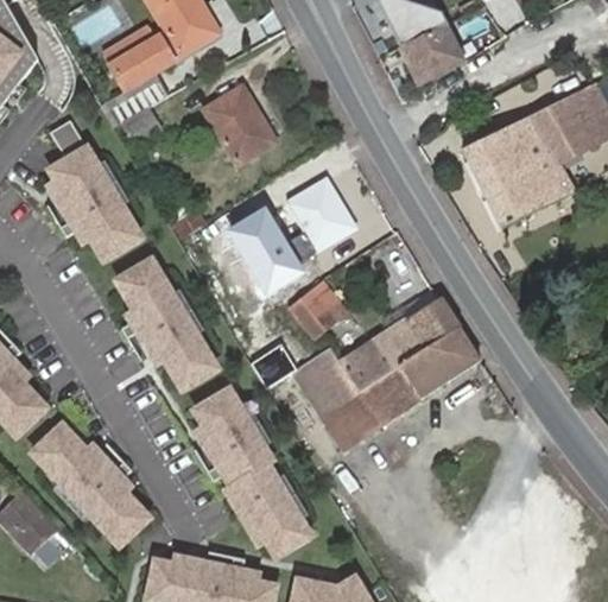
[(147,106),(170,93),(157,69),(220,31),(200,0),(149,0),(168,31),(111,67),(124,90),(106,100),(119,121),(147,106)]
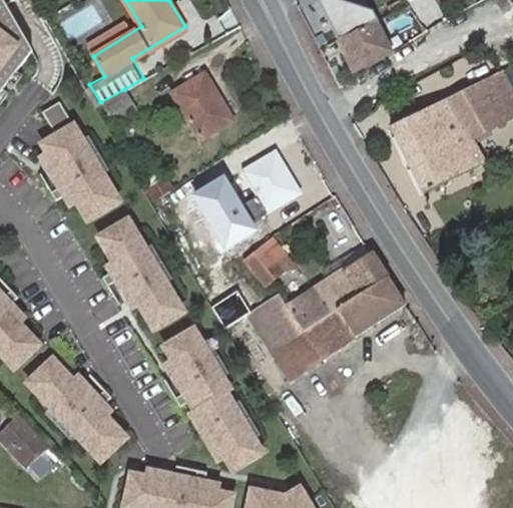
[(373,16),(376,14),(369,0),(319,0),(337,35),(373,16)]
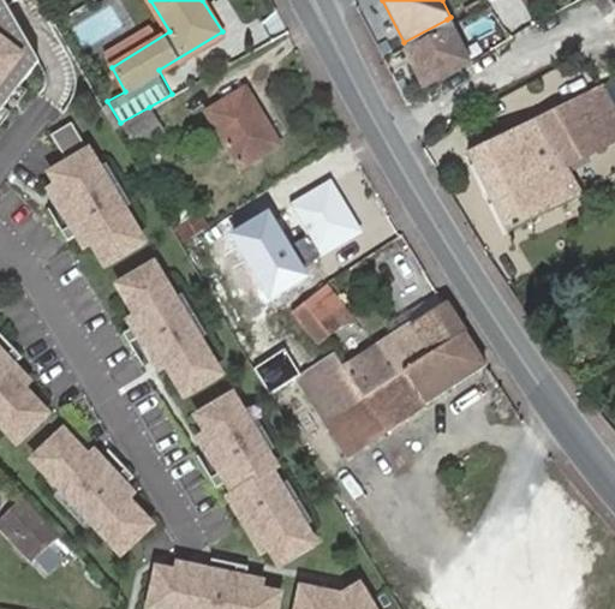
[(466,55),(447,19),(404,42),(422,78),(466,55)]
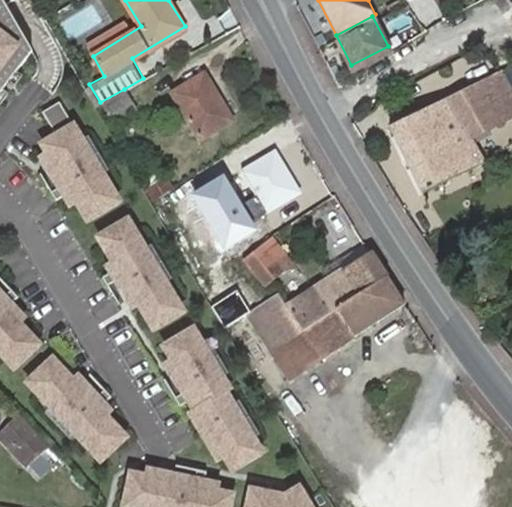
[(0,28),(0,73),(22,46),(0,28)]
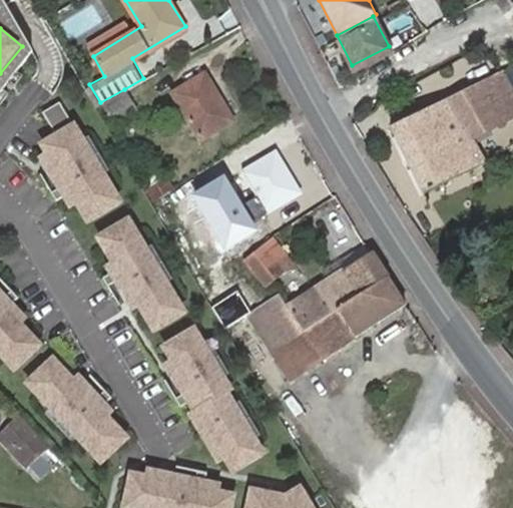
[(512,83),(512,61),(499,69),(509,86),(512,83)]
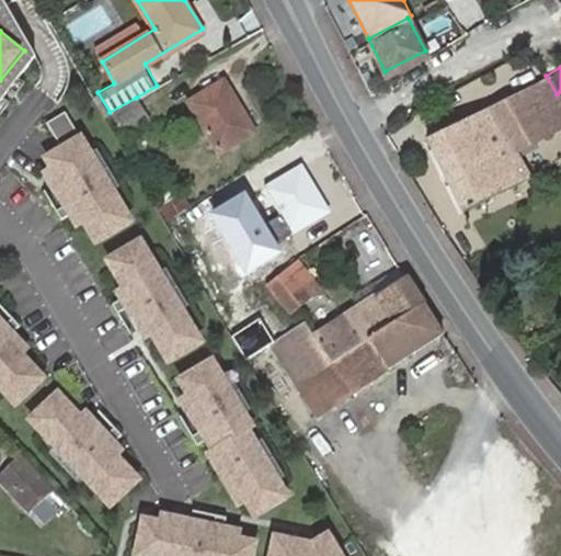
[(518,149),(560,126),(560,102),(557,94),(546,76),(426,136),(460,206),(529,172),(518,149)]
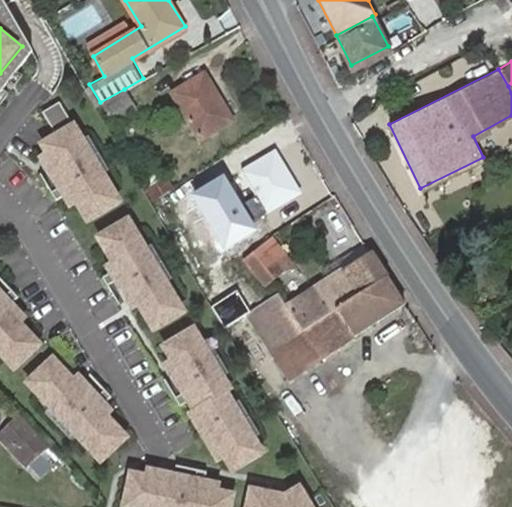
[(173,90),(201,136),(231,116),(204,72),(173,90)]
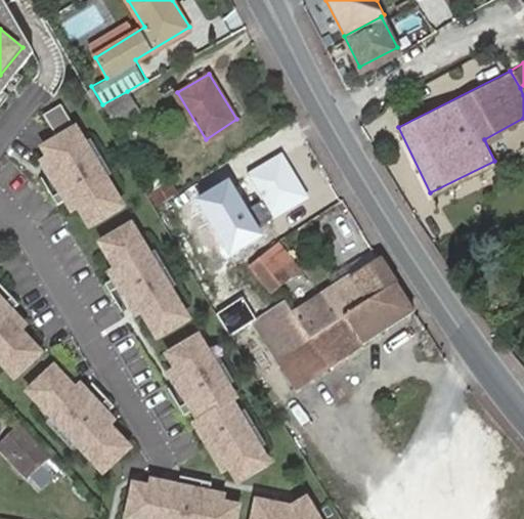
[(138,107),(127,91),(102,104),(114,122),(138,107)]
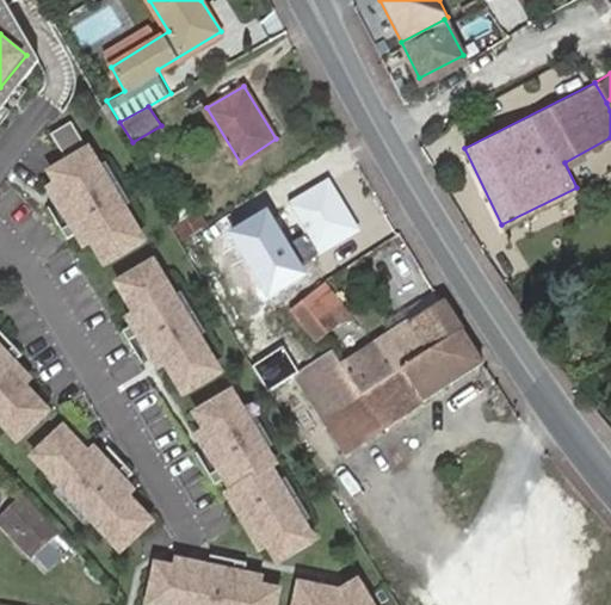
[(73,117),(50,129),(62,152),(85,140),(73,117)]
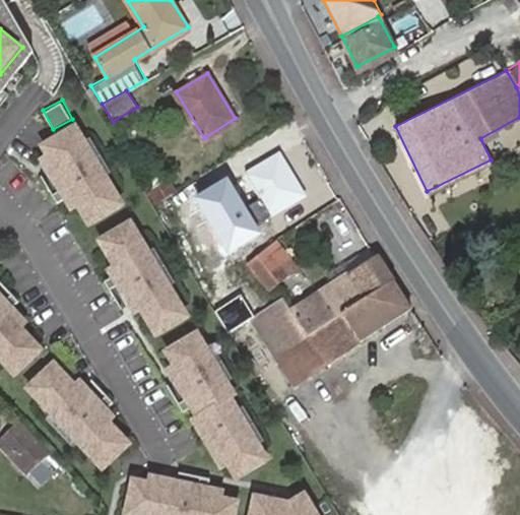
[(125,204),(76,123),(41,144),(47,154),(40,158),(71,210),(79,206),(90,224),(125,204)]
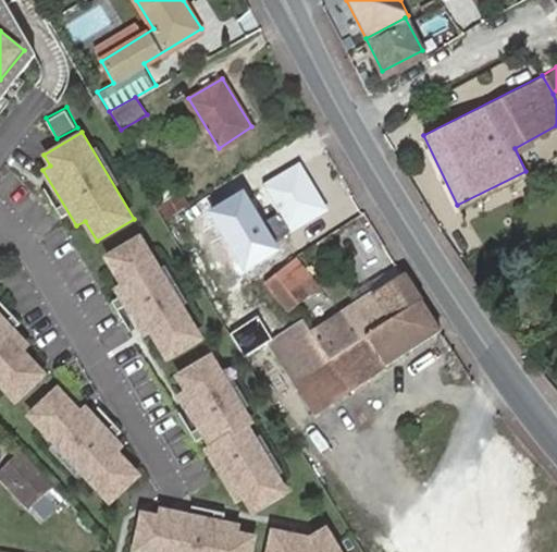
[(273,225),(277,231),(323,206),(299,163),(296,166),(269,181),(250,191),(270,228),(273,225)]
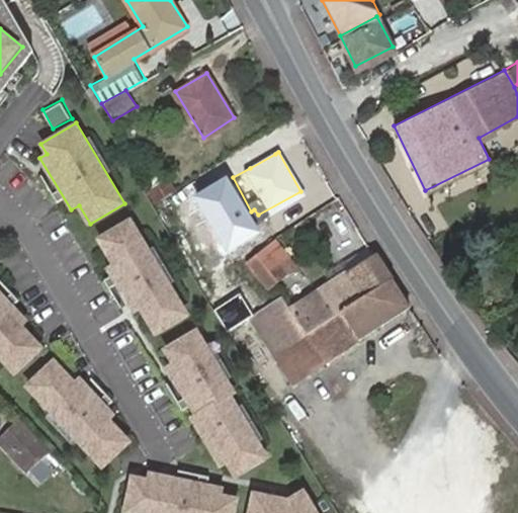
[(157,198),(176,183),(168,172),(149,187),(157,198)]
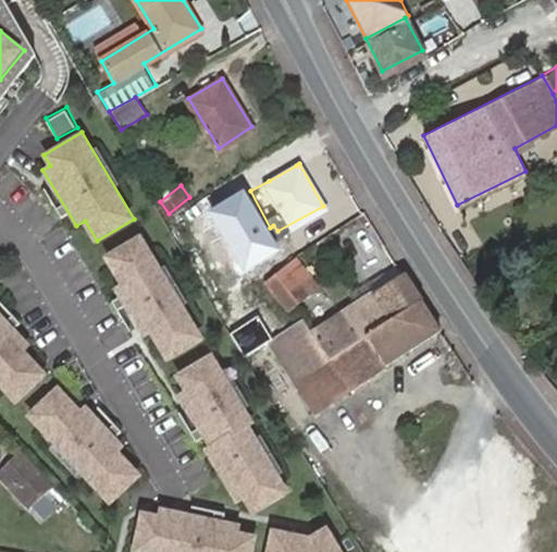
[(180,216),(197,241),(221,225),(205,199),(180,216)]
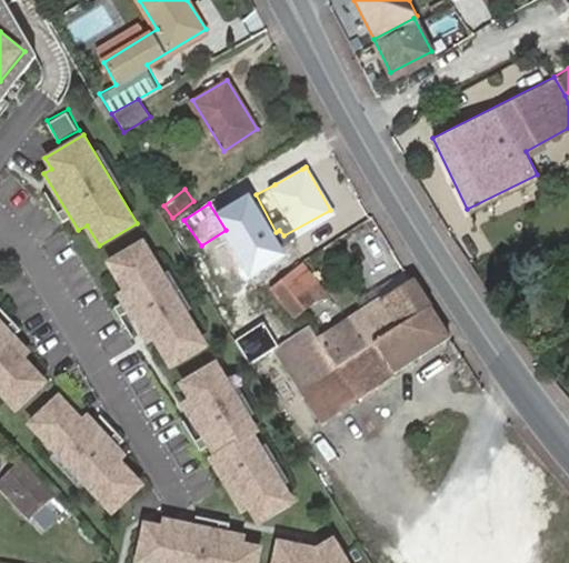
[(208,345),(145,241),(109,262),(126,290),(118,294),(148,344),(155,340),(171,367),(208,345)]
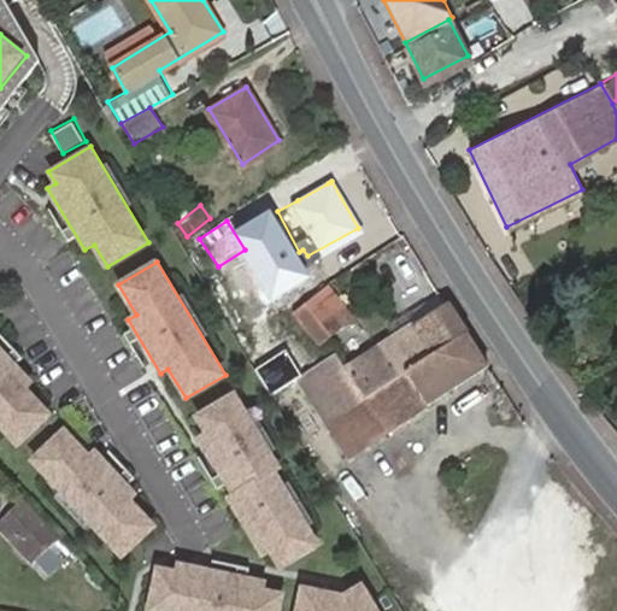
[(325,309),(312,294),(292,312),(319,339),(338,322),(325,309)]
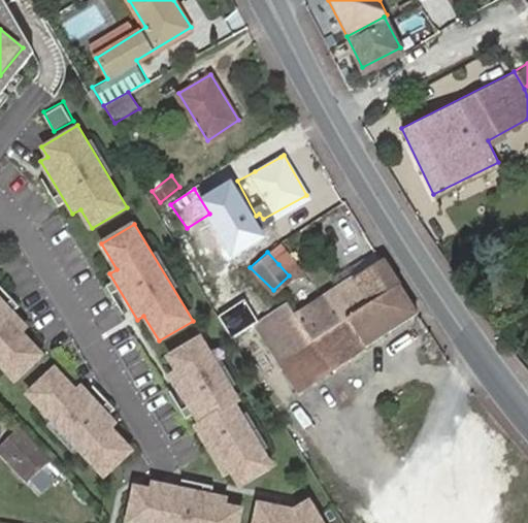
[(278,264),(289,275),(293,280),(305,267),(291,252),(278,264)]
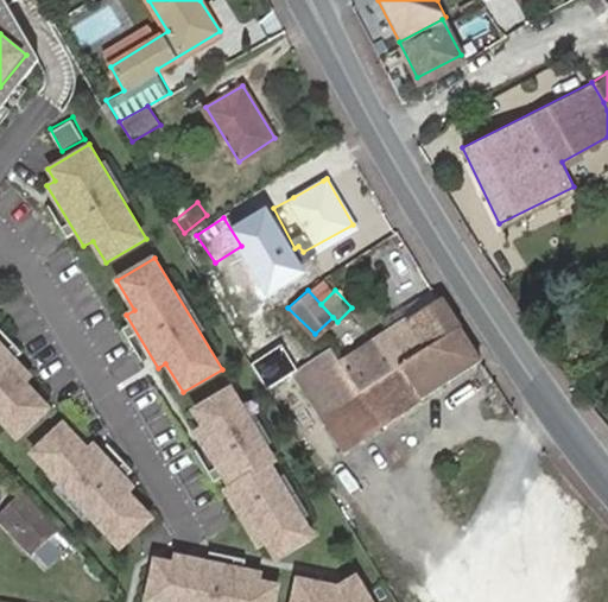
[(458,328),(438,298),(341,361),(359,388),(360,391),(458,328)]
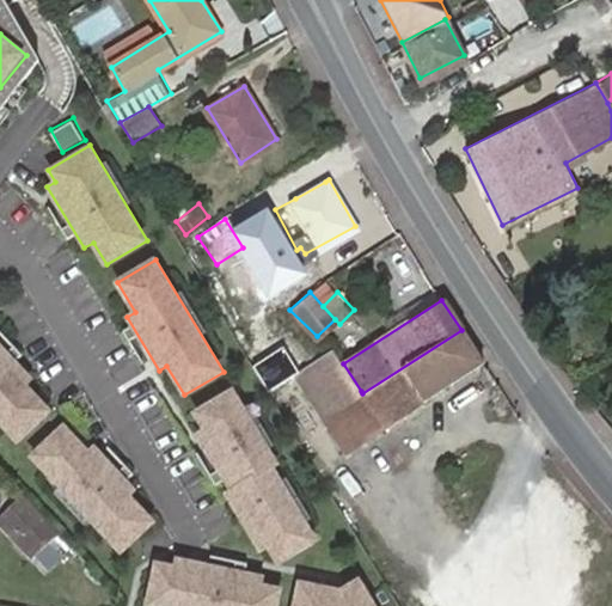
[(298,344),(317,336),(289,310),(276,322),(298,344)]
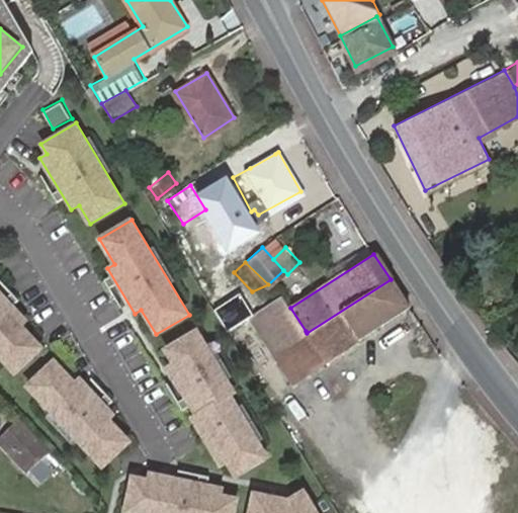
[(408,305),(391,279),(307,333),(324,359),(408,305)]
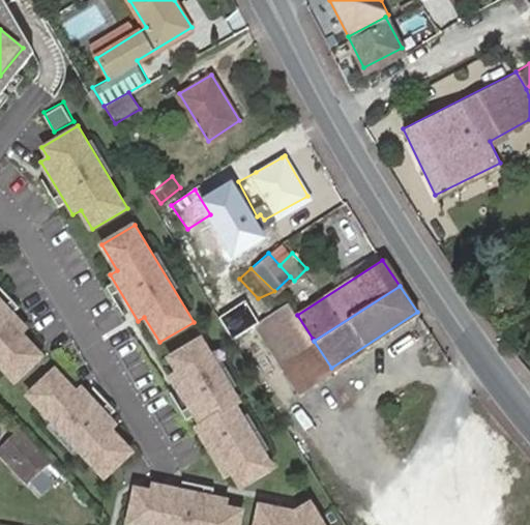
[(0,367),(16,383),(43,356),(23,334),(29,328),(0,297),(0,367)]
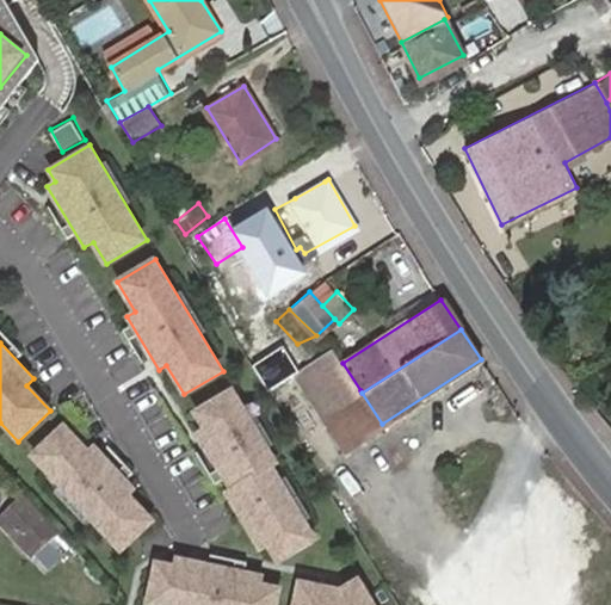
[(360,390),(343,363),(333,347),(291,374),(319,417),(340,450),(363,436),(341,402),(360,390)]
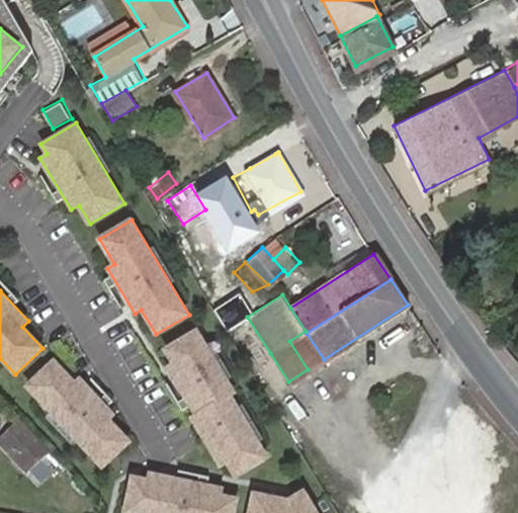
[(236,392),(196,328),(164,348),(173,363),(167,367),(196,414),(190,418),(221,466),(228,462),(237,477),(269,456),(232,395),(236,392)]
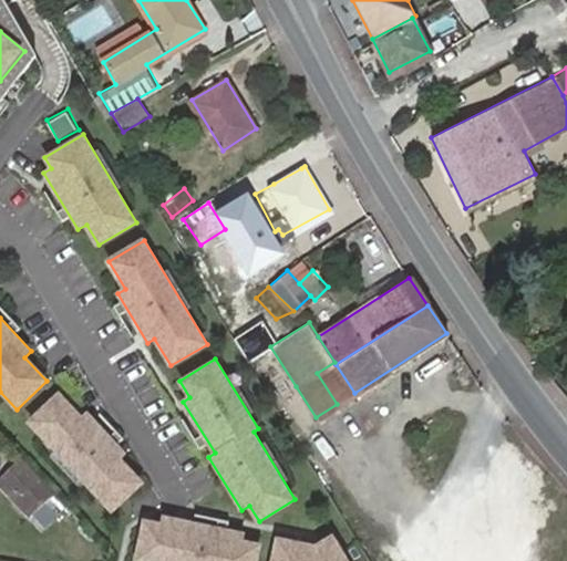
[(354,393),(336,364),(334,362),(317,373),(337,404),(354,393)]
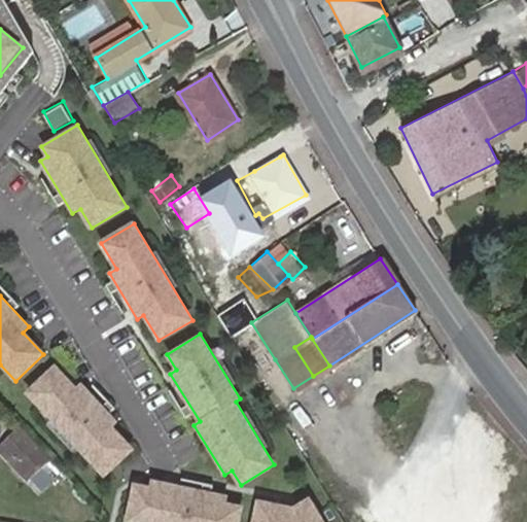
[(77,388),(56,366),(26,393),(104,477),(134,449),(112,426),(117,421),(81,383),(77,388)]
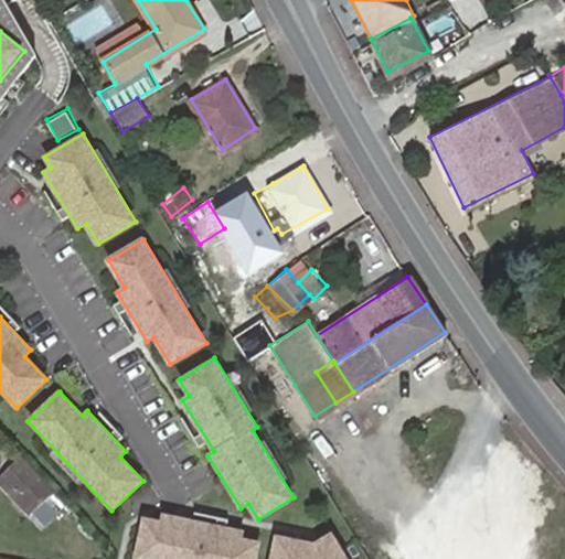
[(55,491),(22,455),(0,476),(0,484),(30,515),(55,491)]
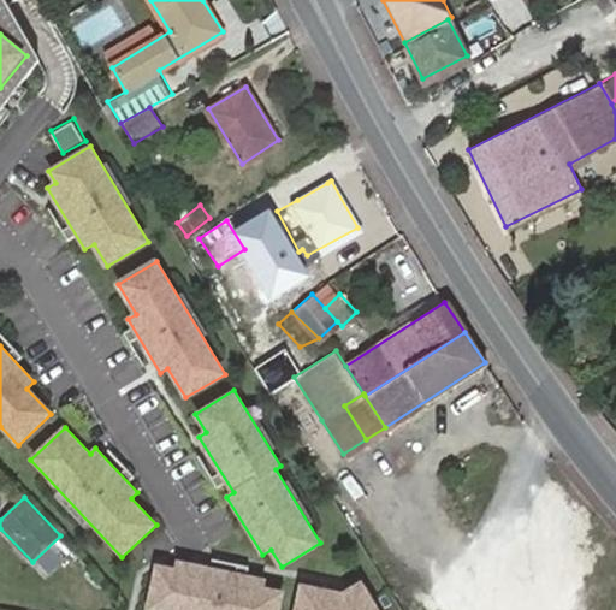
[(176,569),(157,564),(147,609),(280,609),(284,592),(265,587),(266,579),(178,561),(176,569)]
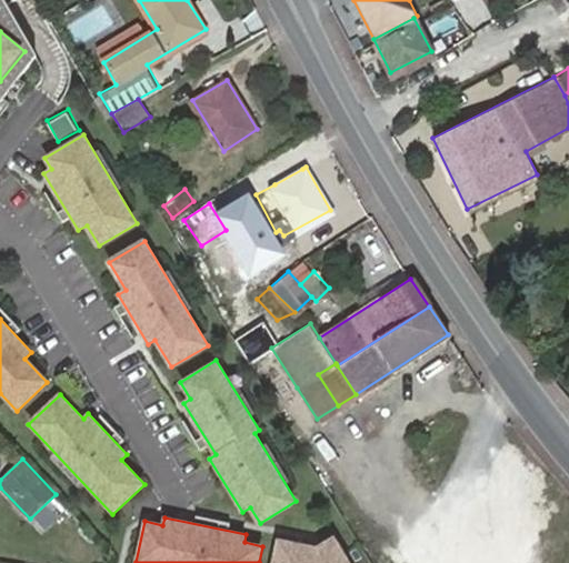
[(318,549),(280,540),(275,562),(350,562),(336,538),(318,549)]
